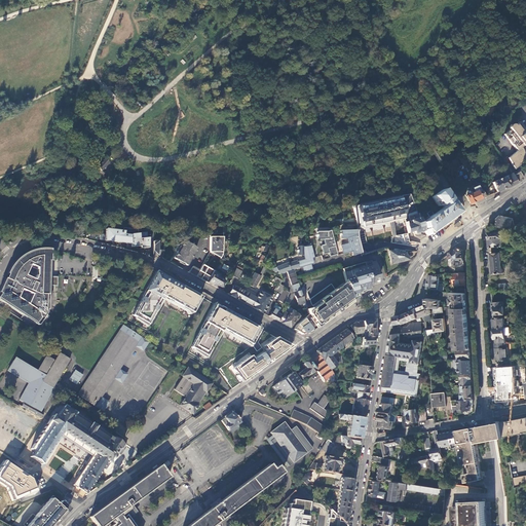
[(525,128),(520,121),(504,134),(518,150),(509,157),(515,170),(520,165),(523,161),(523,159),(524,157),(524,155),(523,152),(521,148),(525,143),(525,128)]
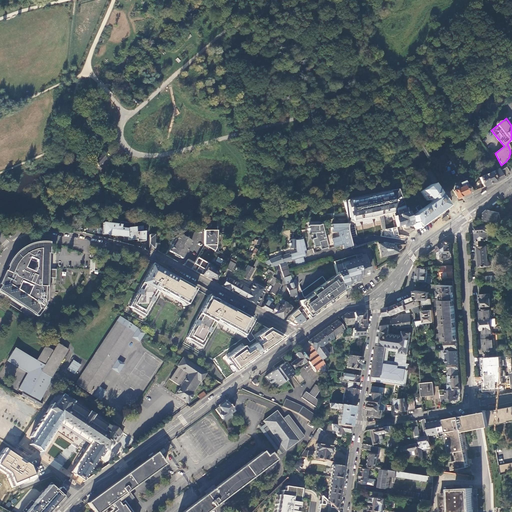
[(119,158),(123,154),(119,148),(114,153),(119,158)]
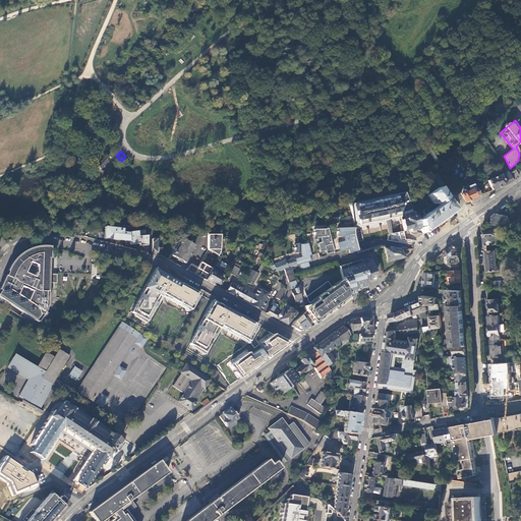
[(103,158),(96,166),(100,170),(107,162),(103,158)]
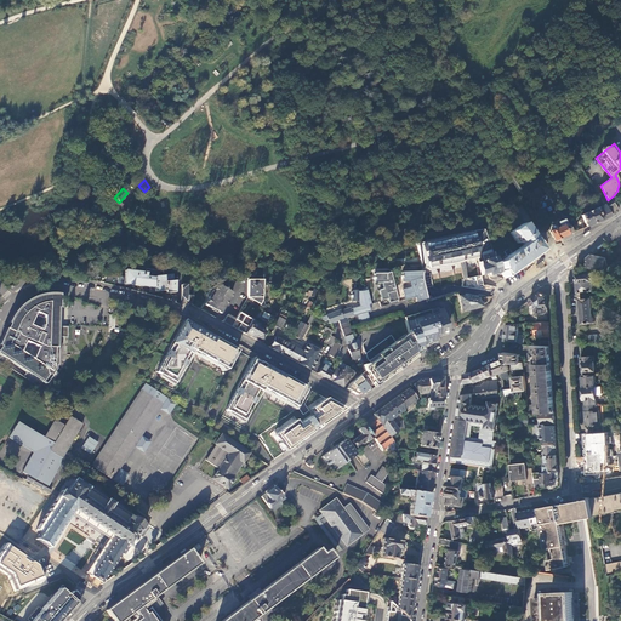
[(107,204),(114,210),(119,205),(119,203),(114,198),(113,197),(107,204)]
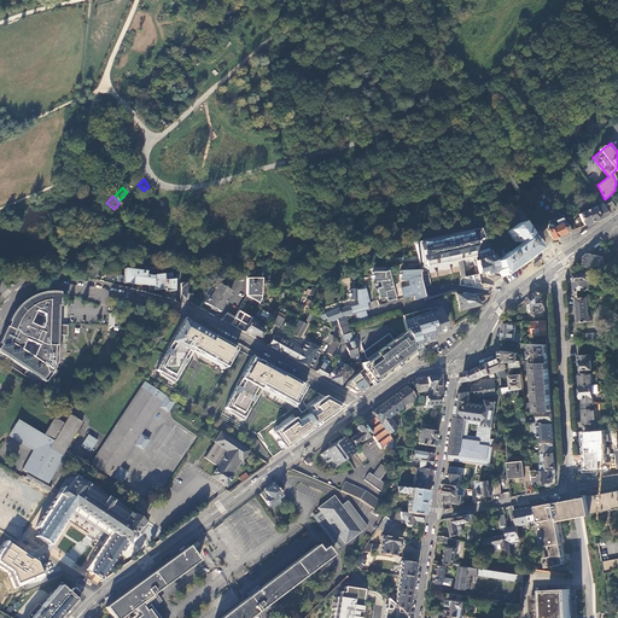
[(604,207),(608,214),(616,209),(610,202),(604,207)]
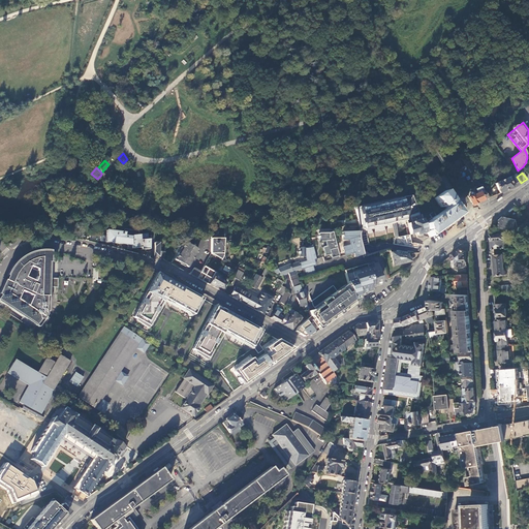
[(499,194),(522,184),(521,183),(517,177),(516,175),(495,184),(499,194)]
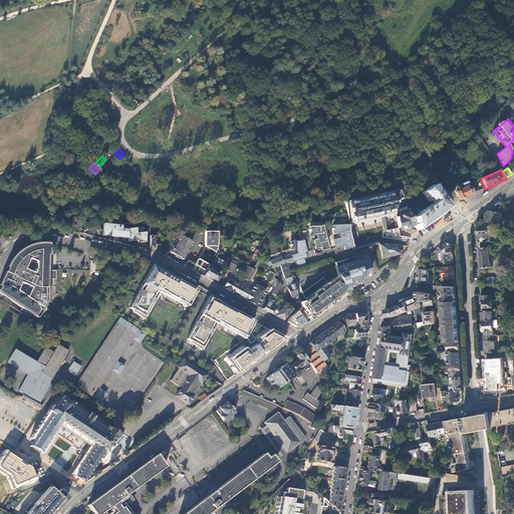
[(474,193),(468,182),(452,188),(459,200),(474,193)]
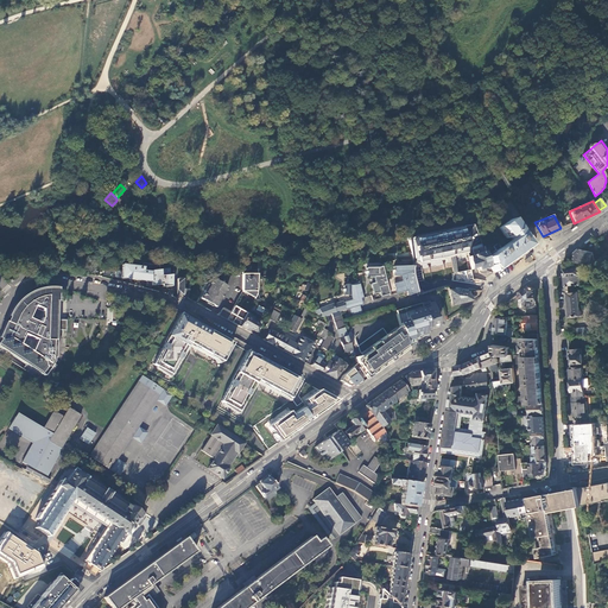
[(492,272),(527,247),(519,235),(510,220),(498,228),(506,239),(508,238),(511,241),(500,248),(498,244),(493,247),(495,252),(487,258),(491,267),(492,272)]
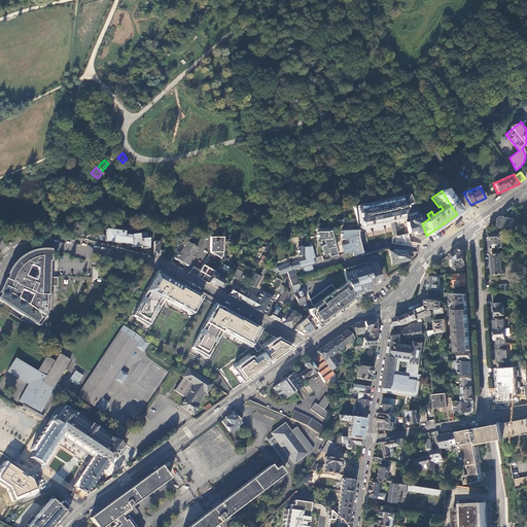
[(392,243),(418,247),(420,243),(413,242),(411,242),(409,234),(408,234),(406,222),(402,196),(354,207),(357,231),(358,239),(391,233),(393,237),(392,243)]
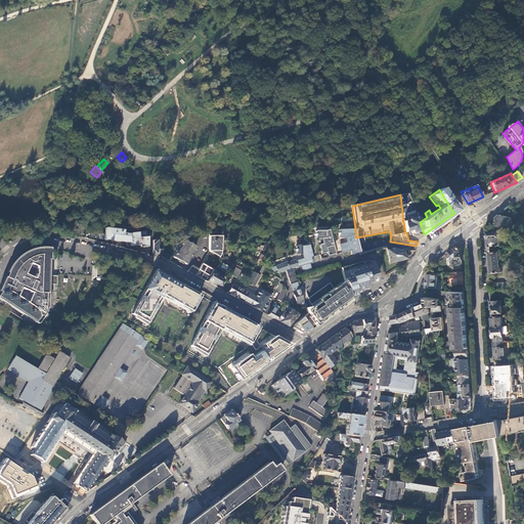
[(489,223),(511,229),(512,225),(511,218),(500,215),(489,223)]
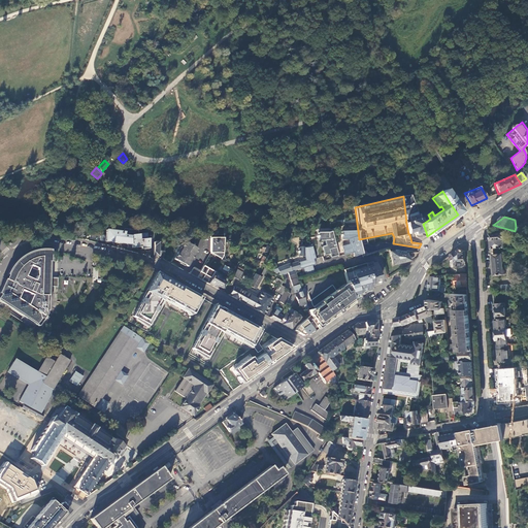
[(423,224),(421,219),(406,223),(407,227),(408,234),(409,234),(414,232),(415,235),(426,232),(423,224)]
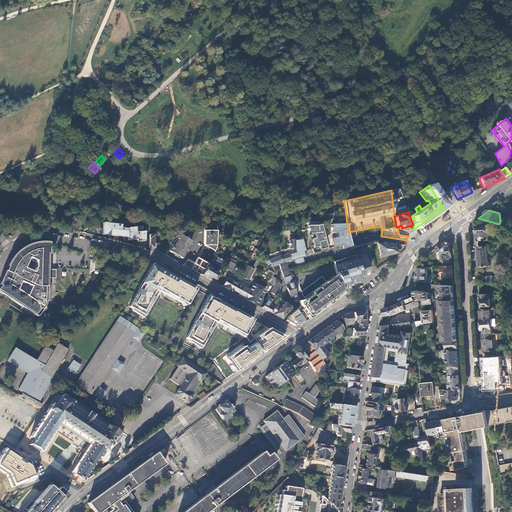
[(101,228),(101,234),(124,237),(127,238),(127,241),(136,240),(136,242),(144,241),(143,231),(142,232),(142,228),(135,228),(134,227),(133,227),(133,223),(120,221),(119,225),(102,223),(101,228)]
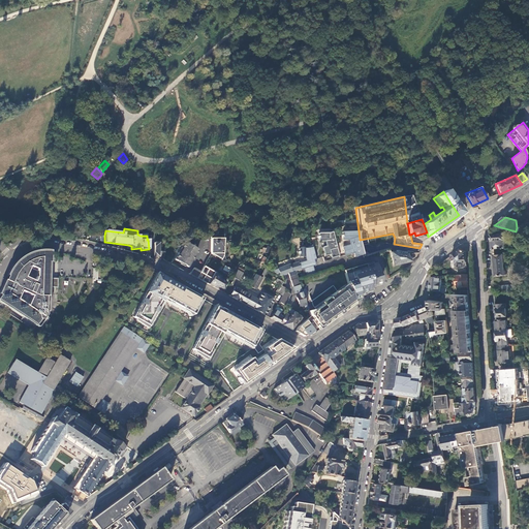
[(354,257),(363,255),(360,244),(360,240),(359,231),(341,232),(341,236),(340,236),(340,238),(341,238),(341,241),(347,240),(348,245),(342,248),(344,256),(353,253),(354,257)]
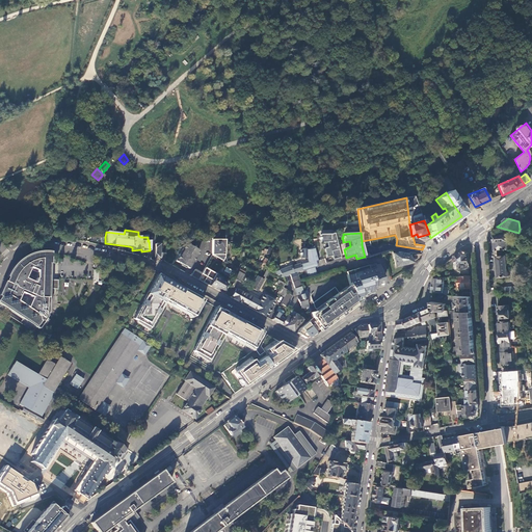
[(335,234),(334,234),(331,234),(321,235),(320,237),(320,240),(320,242),(326,242),(328,247),(324,248),(326,257),(333,256),(334,259),(341,257),(335,234)]
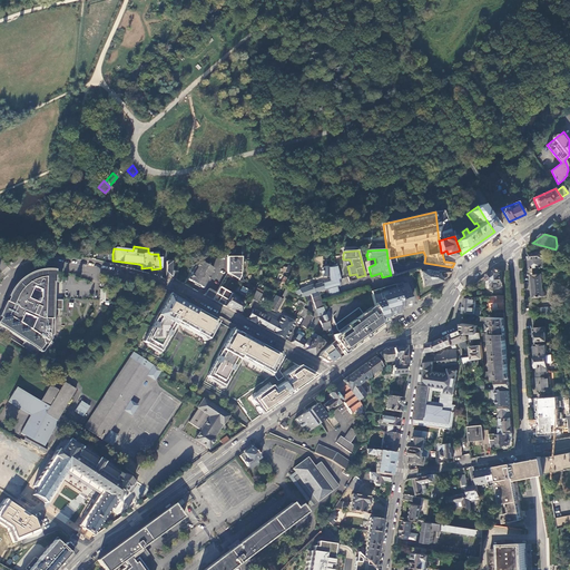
[(530,268),(544,268),(543,252),(529,253),(530,259),(530,268)]
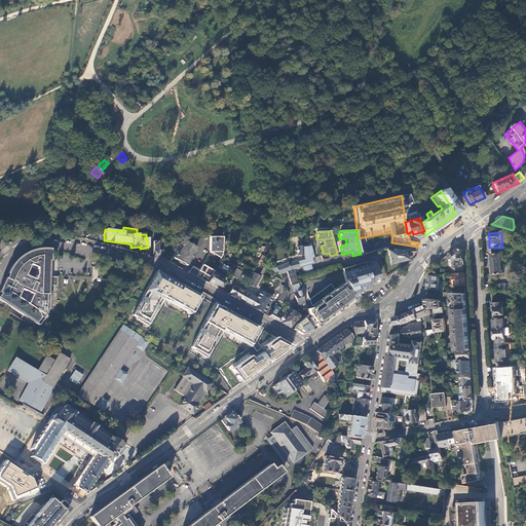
[(199,270),(195,276),(207,283),(212,272),(223,255),(223,237),(210,237),(210,252),(199,270)]
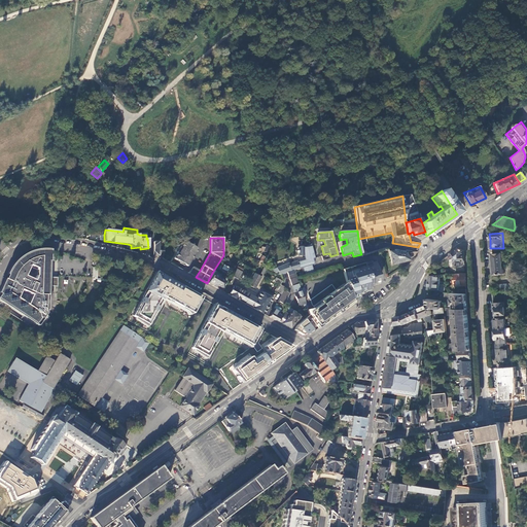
[(173,258),(175,259),(186,266),(196,249),(182,242),(173,258)]
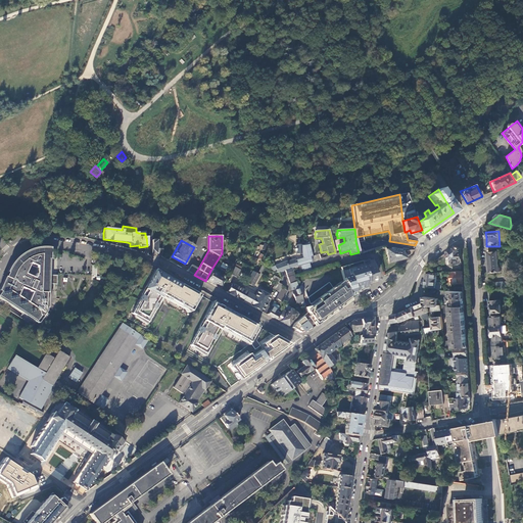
[(300,265),(302,272),(311,270),(308,263),(311,262),(308,254),(312,253),(307,243),(304,243),(304,245),(300,245),(300,244),(296,244),(296,245),(295,245),(295,248),(294,248),(294,250),(295,250),(295,253),(301,252),(302,257),(294,260),(294,259),(288,260),(290,268),(300,265)]
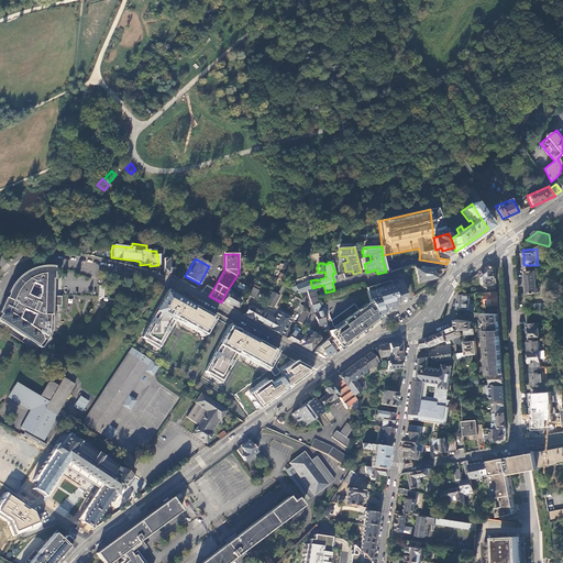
[(489,265),(481,272),(483,276),(485,279),(485,284),(494,284),(494,279),(497,279),(496,268),(489,265)]
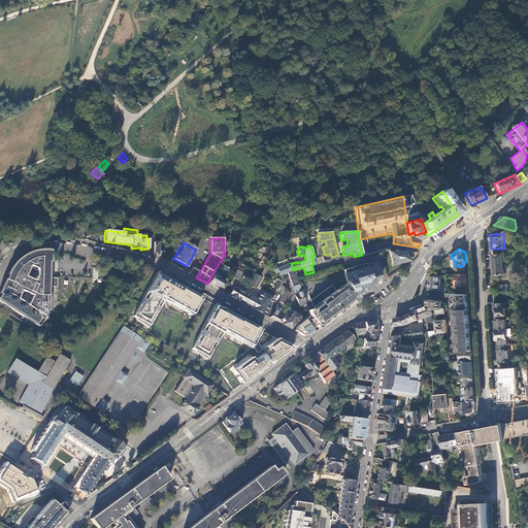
[(13,262),(11,264),(10,266),(8,269),(3,281),(0,288),(0,301),(35,324),(35,323),(37,325),(46,311),(47,261),(48,261),(48,251),(42,250),(38,250),(34,251),(31,252),(27,253),(24,254),(21,256),(19,258),(15,260),(13,262)]
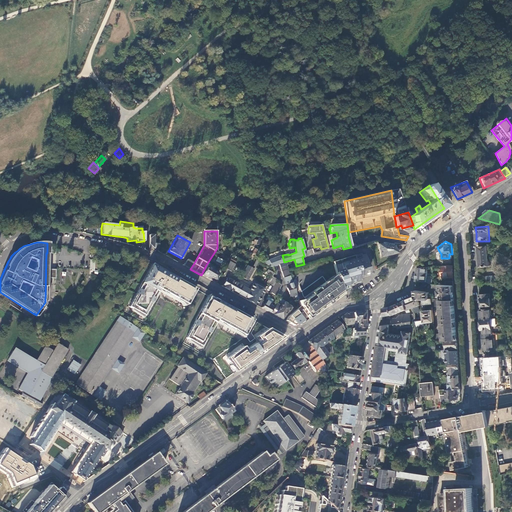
[(394,247),(394,246),(392,246),(376,244),(379,257),(396,253),(393,248),(394,247)]
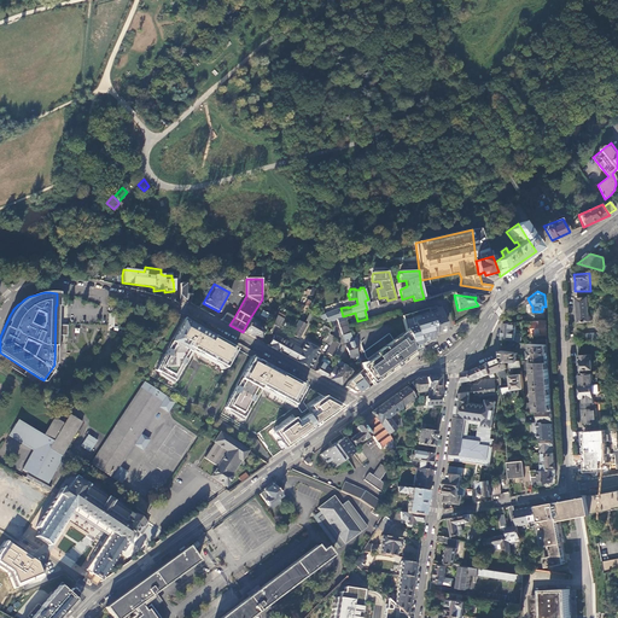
[(579,322),(592,321),(589,297),(578,297),(579,322)]
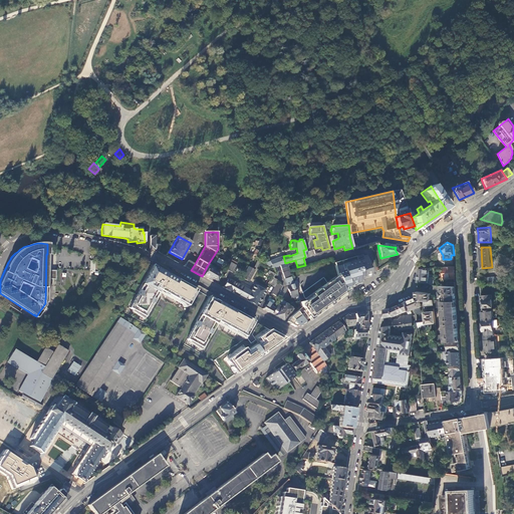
[(337,275),(340,286),(342,292),(345,291),(345,290),(348,289),(347,286),(353,284),(355,284),(354,283),(358,281),(358,280),(361,279),(361,278),(362,278),(364,277),(364,276),(368,275),(362,256),(361,255),(360,255),(333,263),(337,275)]
